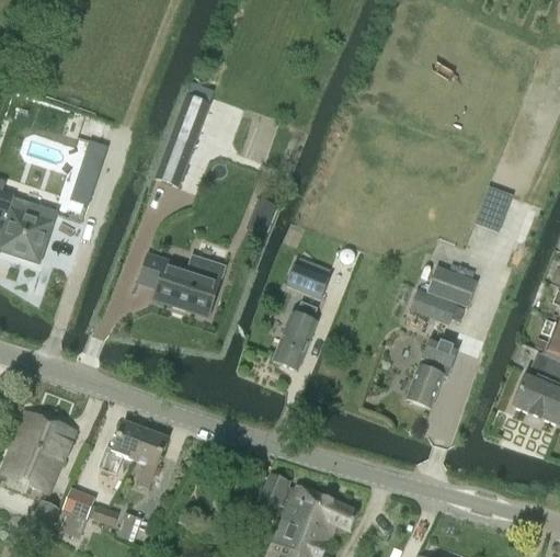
[(180,186),(195,145),(170,135),(155,178),(180,186)]
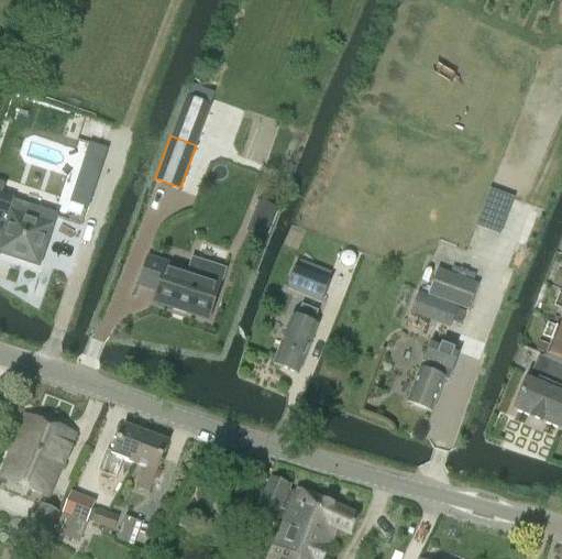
[(59,167),(65,150),(34,141),(30,159),(59,167)]
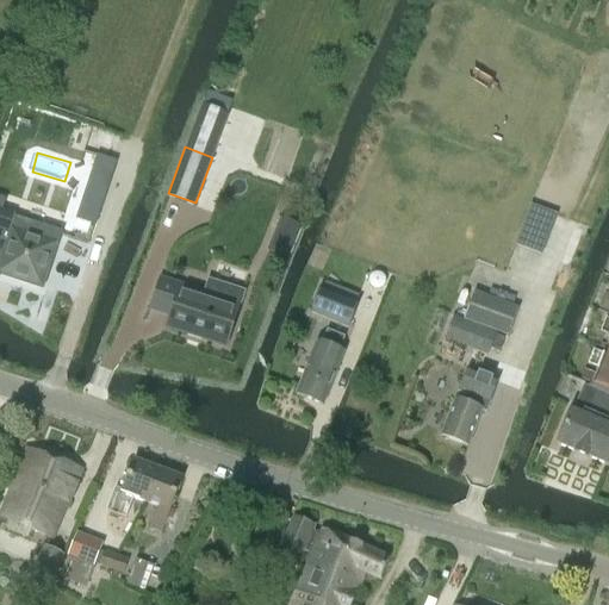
[(115,157),(99,153),(93,170),(109,175),(112,176),(118,158),(115,157)]
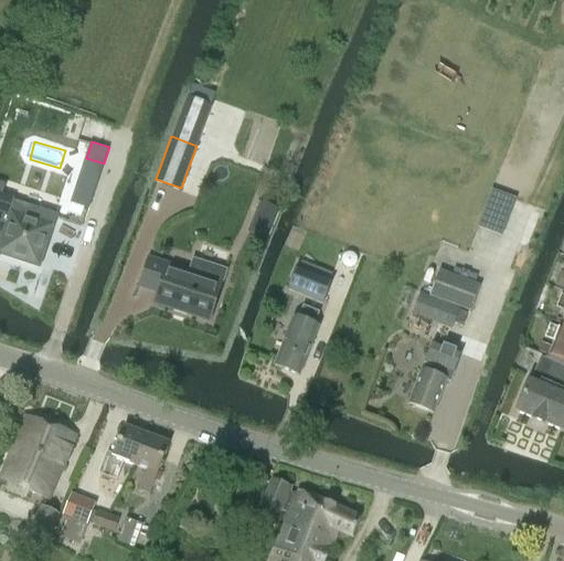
[(76,156),(59,211),(87,220),(105,165),(76,156)]
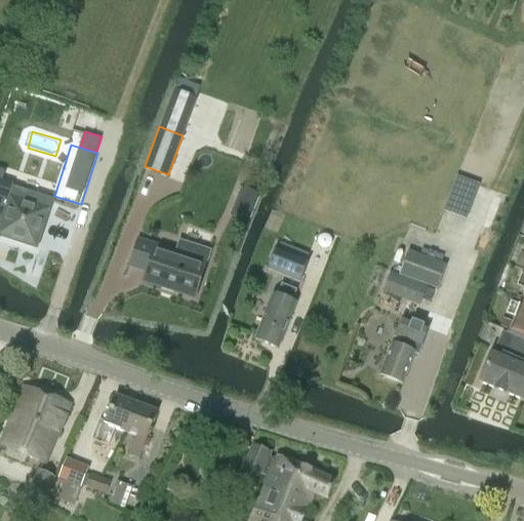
[(0,231),(36,243),(47,208),(25,200),(28,191),(6,184),(14,161),(6,158),(1,174),(0,173),(0,231)]
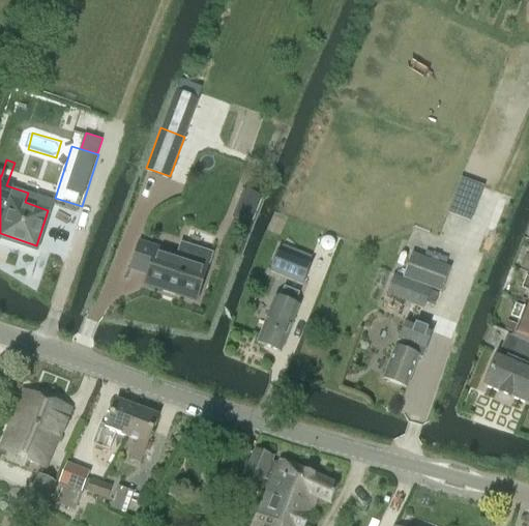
[(465,172),(452,208),(477,215),(489,180),(465,172)]
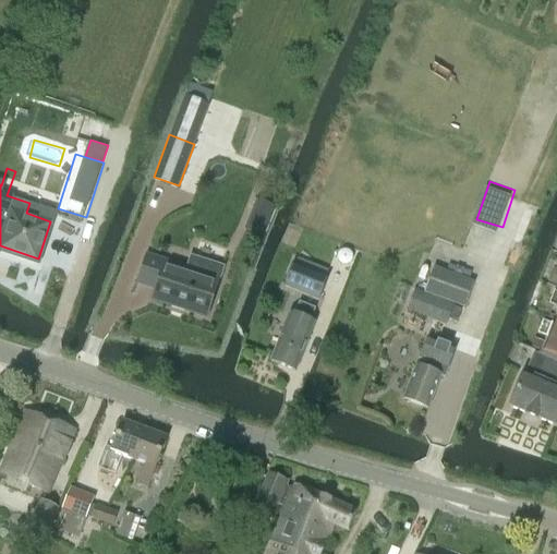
[(275,204),(257,197),(253,211),(269,217),(270,217),(276,204),(275,204)]
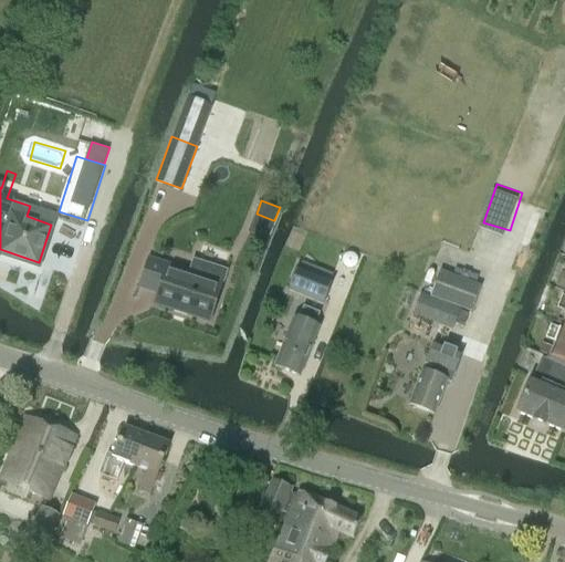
[(150,257),(142,283),(159,290),(156,300),(210,319),(222,282),(228,266),(194,255),(188,271),(169,264),(169,263),(150,257)]
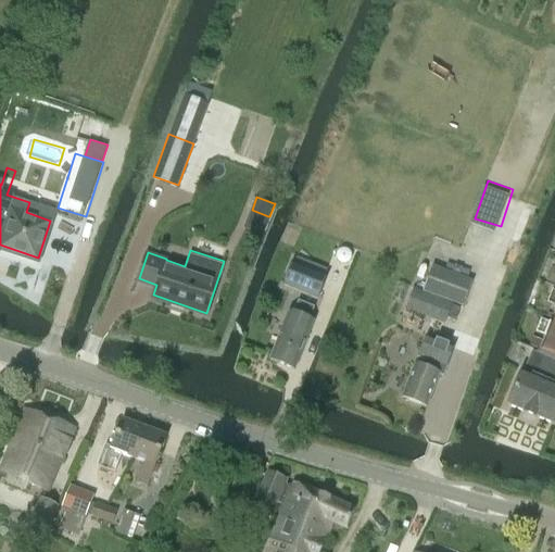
[(319,297),(329,273),(293,259),(284,283),(319,297)]
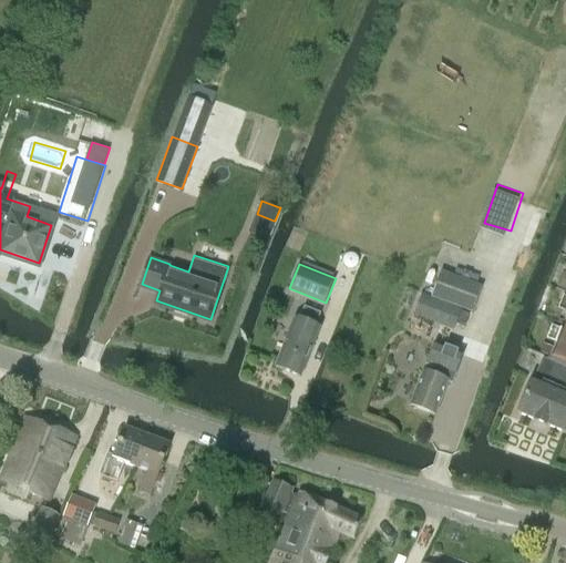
[(442,268),(432,294),(474,309),(484,284),(442,268)]
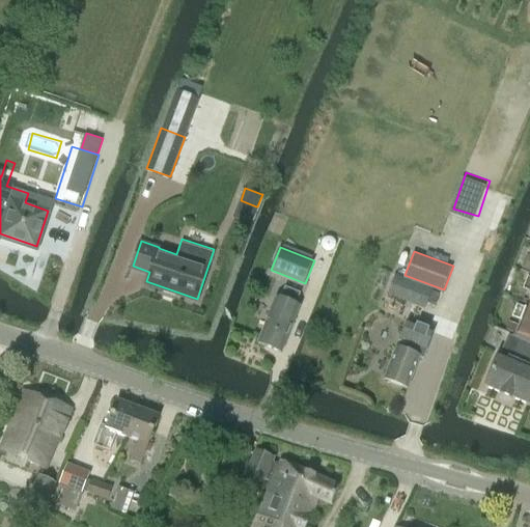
[(391,271),(381,267),(375,281),(386,284),(391,271)]
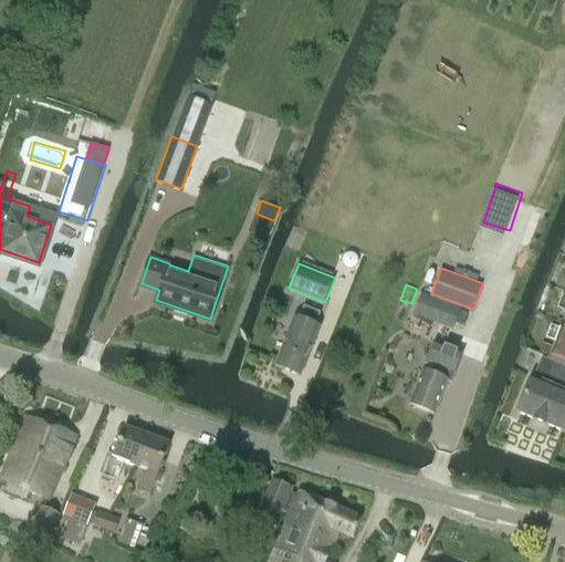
[(462,305),(422,291),(414,312),(453,326),(456,321),(461,309),(462,305)]
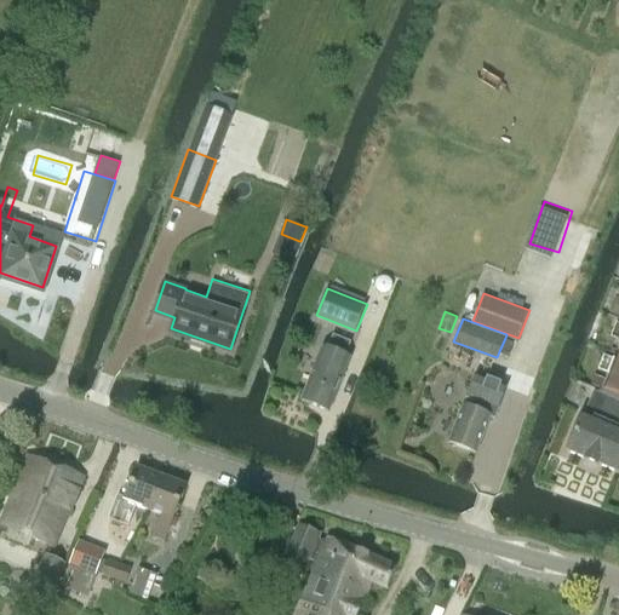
[(351,355),(345,352),(351,339),(332,332),(327,345),(324,344),(303,398),(330,408),(351,355)]
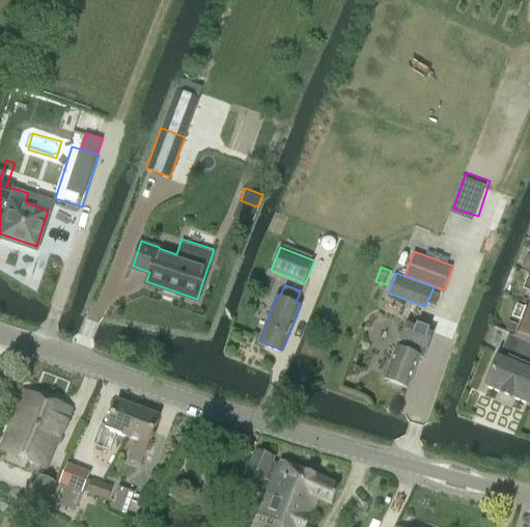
[(433,289),(427,301),(436,304),(440,293),(433,289)]
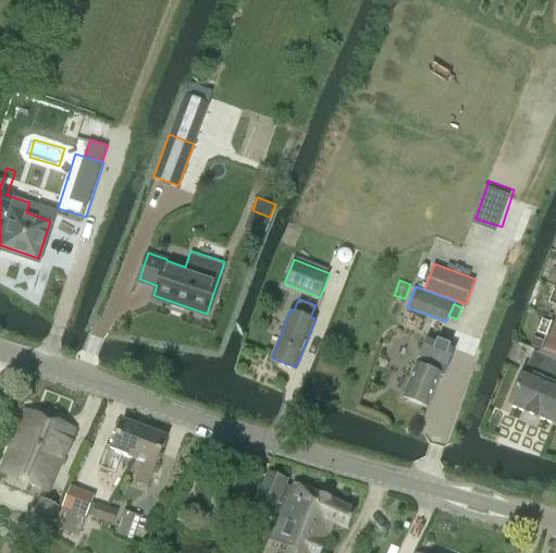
[(555,331),(548,328),(544,338),(545,339),(542,347),(555,353),(555,331)]
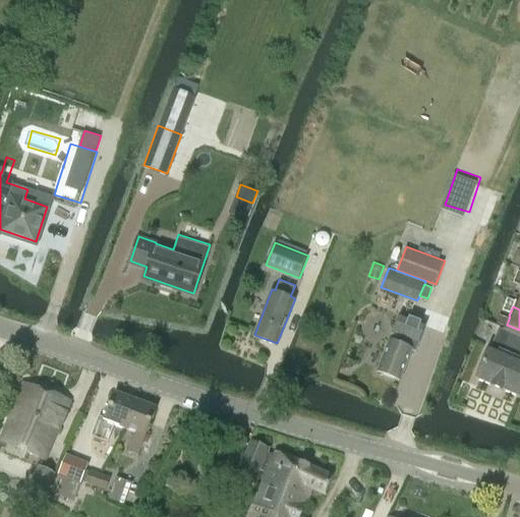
[(416,350),(419,341),(426,323),(400,312),(393,331),(397,333),(395,336),(391,335),(378,369),(401,378),(412,348),(416,350)]
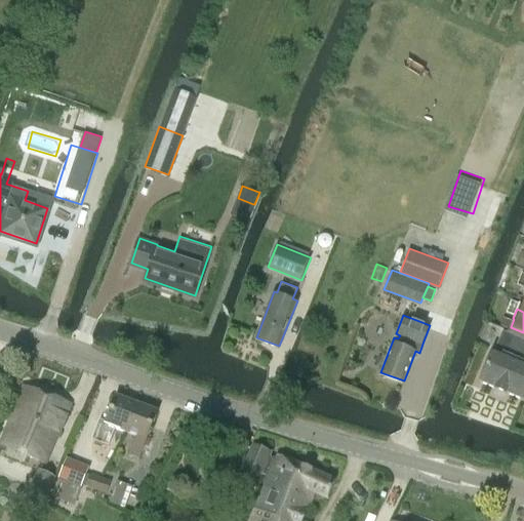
[(505,315),(501,323),(511,327),(514,319),(513,318),(505,315)]
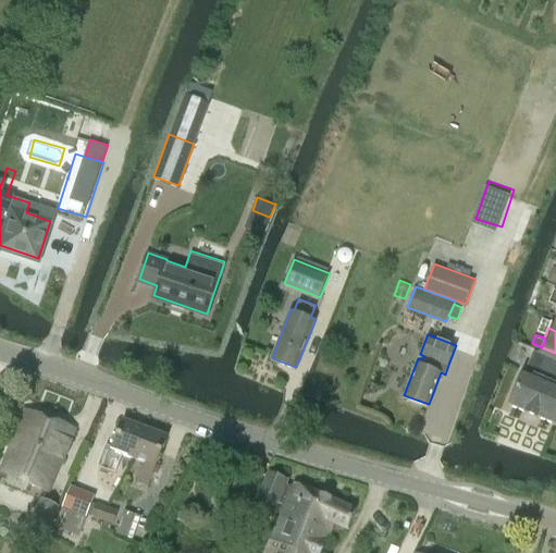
[(555,359),(533,349),(510,403),(527,410),(526,412),(539,416),(539,415),(555,421),(555,359)]
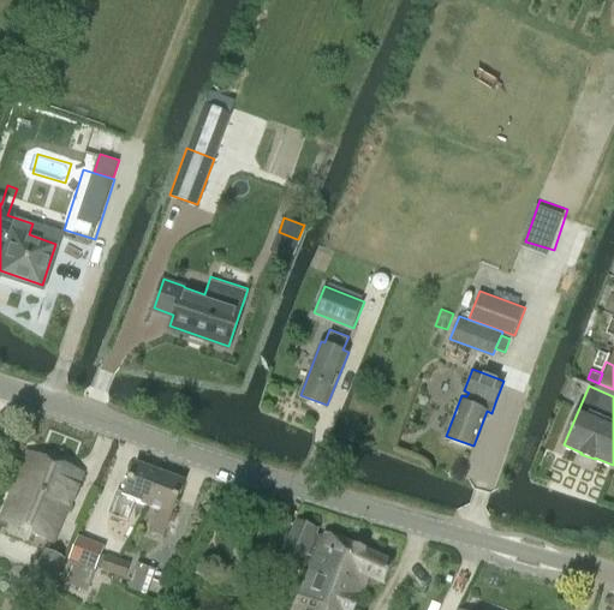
[(16,483),(3,519),(55,539),(70,502),(71,503),(84,470),(27,449),(15,482),(16,483)]
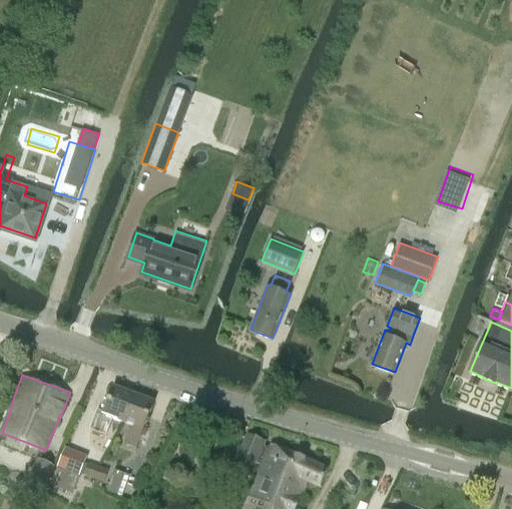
[(123,420),(134,392),(113,384),(103,411),(98,409),(91,427),(106,433),(112,416),(123,420)]
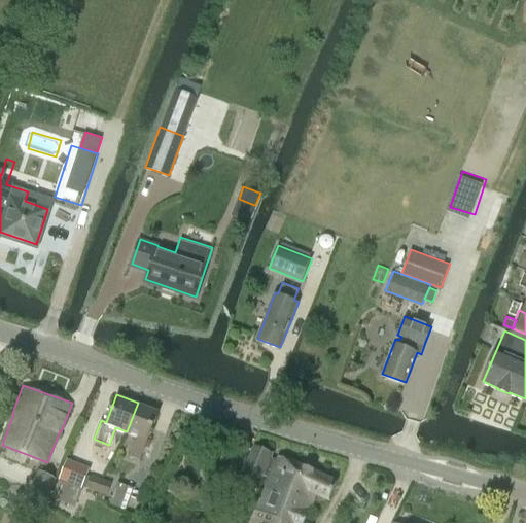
[(138,403),(127,431),(137,436),(130,454),(141,458),(159,411),(138,403)]
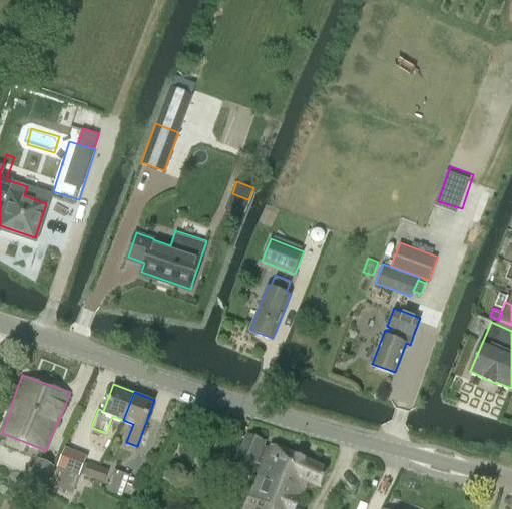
[(287,482),(305,490),(309,476),(323,482),(330,464),(307,455),(297,451),(272,442),(270,448),(263,445),(266,439),(248,432),(237,459),(254,466),(259,456),(265,458),(250,493),(266,500),(275,477),(287,482)]
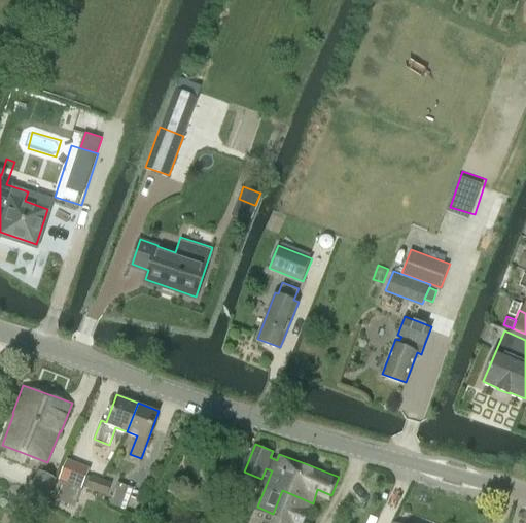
[(242,459),(234,456),(231,464),(239,467),(242,459)]
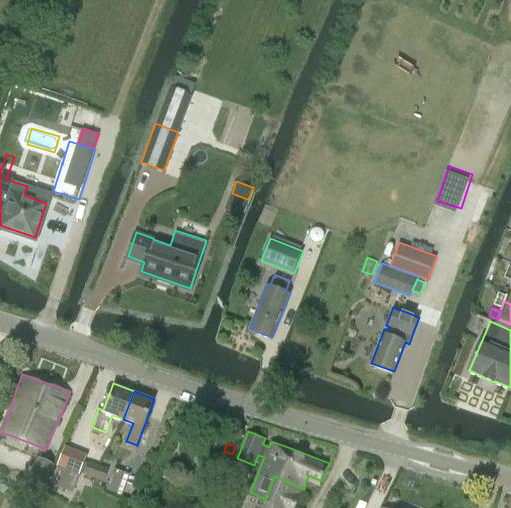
[(61,465),(54,482),(72,489),(80,473),(88,453),(66,444),(58,463),(61,465)]
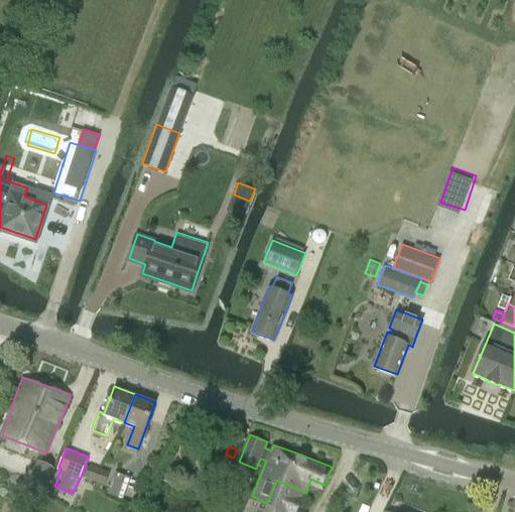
[(44,492),(56,467),(38,459),(26,484),(44,492)]
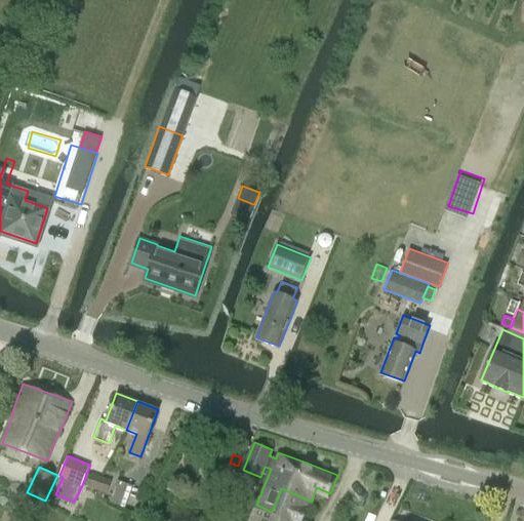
[(91,472),(86,484),(97,488),(103,476),(91,472)]
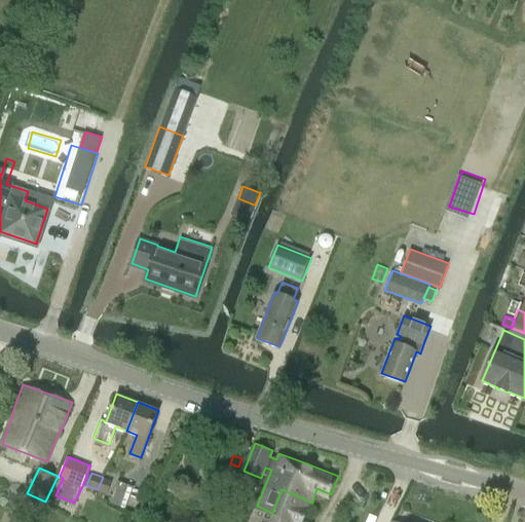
[(103,477),(98,489),(107,493),(112,481),(103,477)]
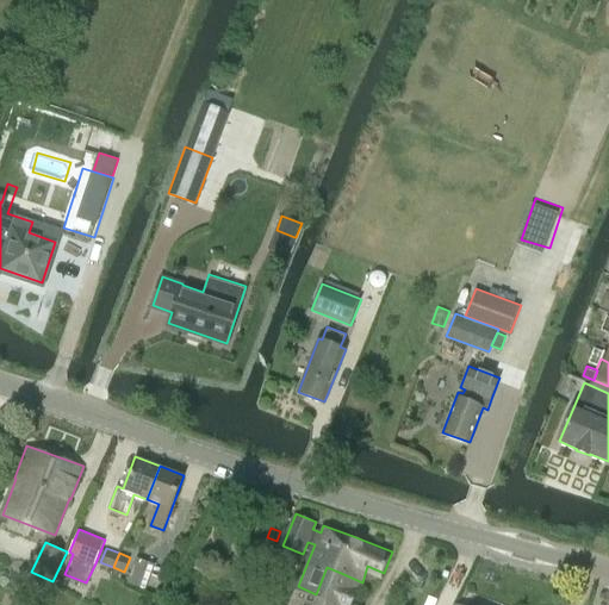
[(143,587),(153,563),(136,557),(126,580),(143,587)]
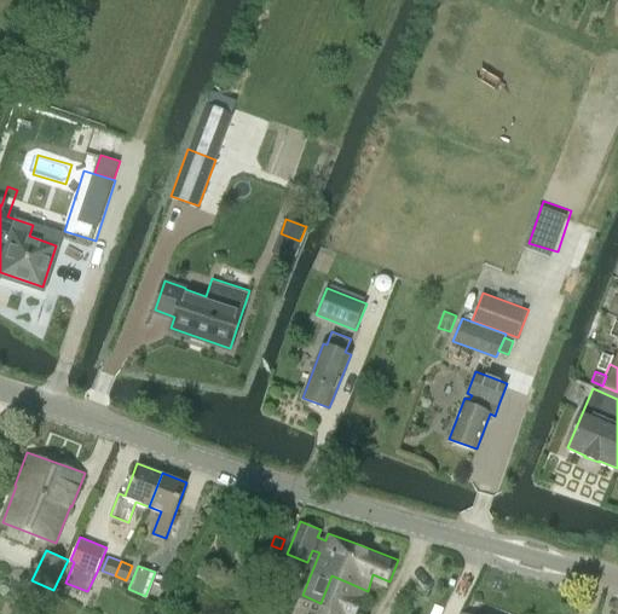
[(358,613),(368,591),(346,581),(331,575),(321,603),(302,595),(294,613),(358,613)]
